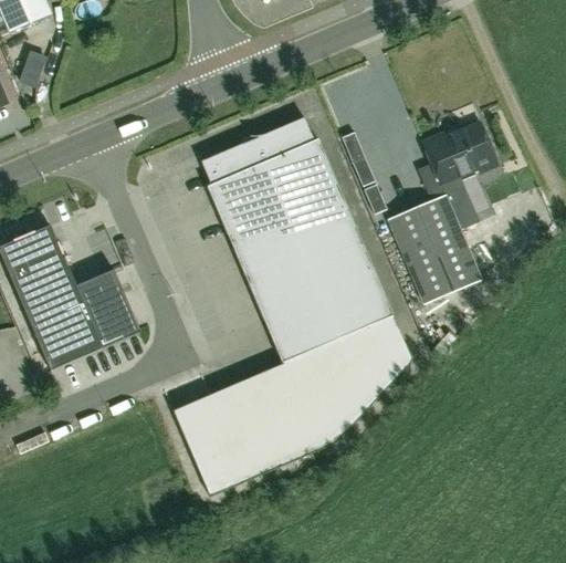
[(0,0),(0,8),(10,31),(51,13),(44,0),(0,0)]
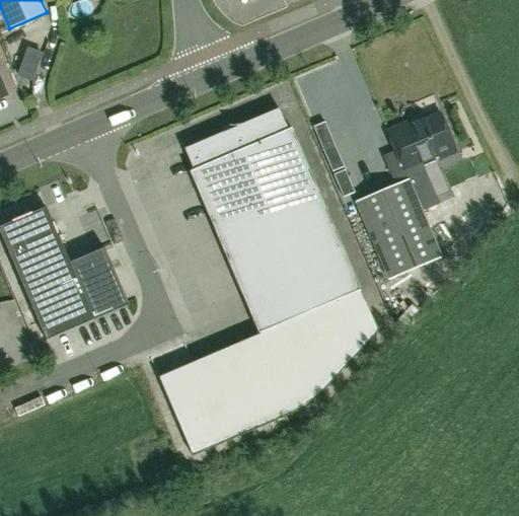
[(0,94),(8,91),(0,71),(0,94)]
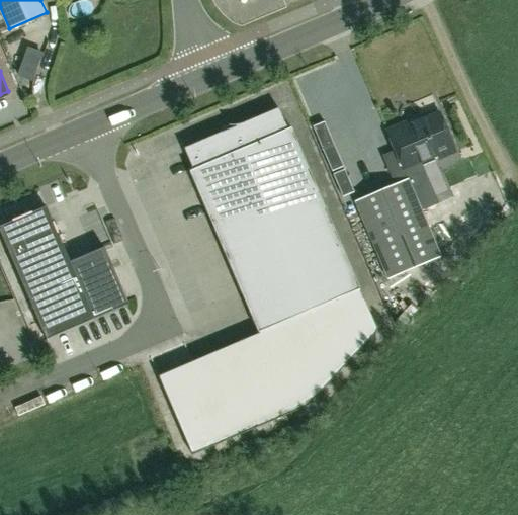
[(359,287),(290,125),(286,126),(278,106),(183,147),(192,167),(188,169),(258,332),(191,360),(213,412),(180,427),(191,453),(307,405),(377,330),(359,287)]
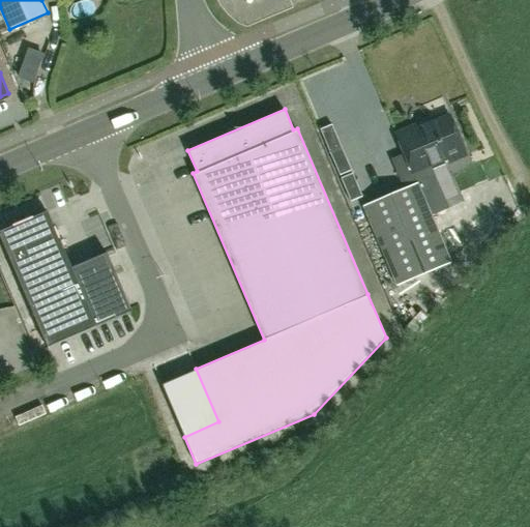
[(417,123),(395,132),(411,170),(447,155),(451,158),(460,154),(460,150),(464,148),(449,114),(418,126),(417,123)]
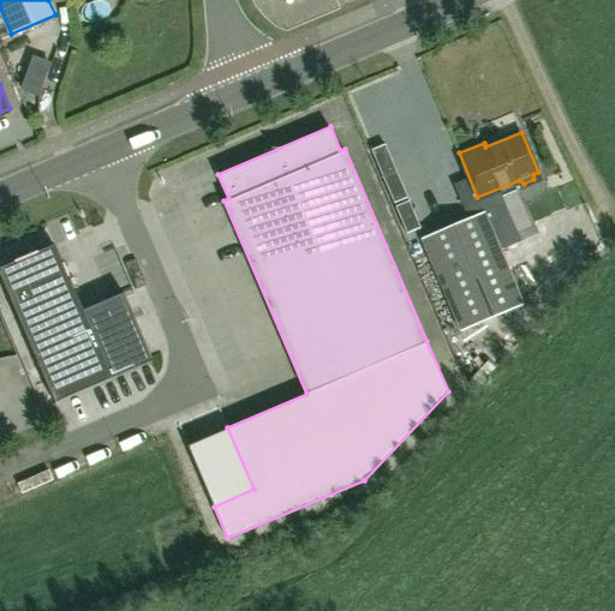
[(500,250),(483,210),(421,237),(460,328),(521,301),(500,250)]
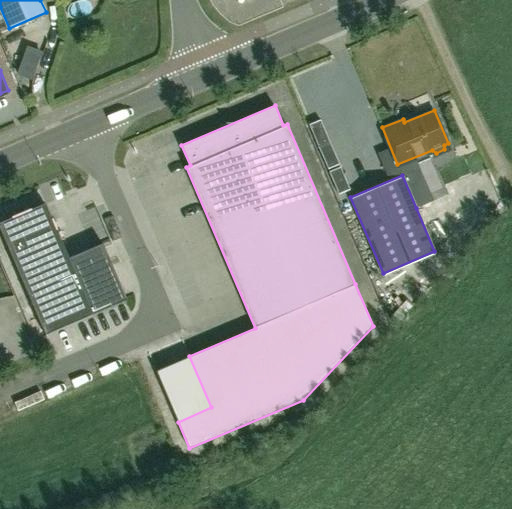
[(45,202),(0,221),(0,226),(46,333),(126,298),(111,260),(77,275),(45,202)]
